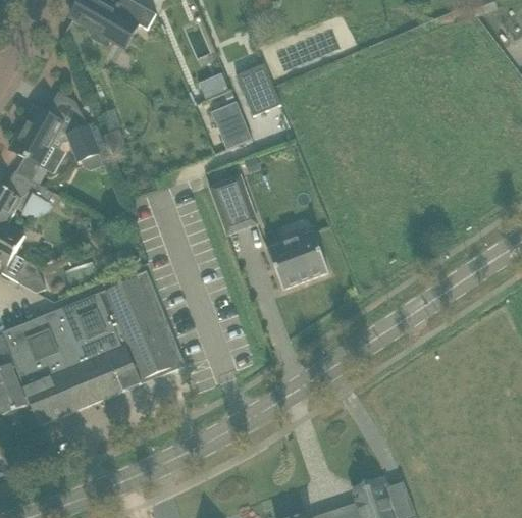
[(80,0),(70,15),(94,29),(91,35),(107,44),(110,39),(114,41),(127,16),(147,28),(156,12),(135,0),(109,0),(107,5),(98,0),(80,0)]
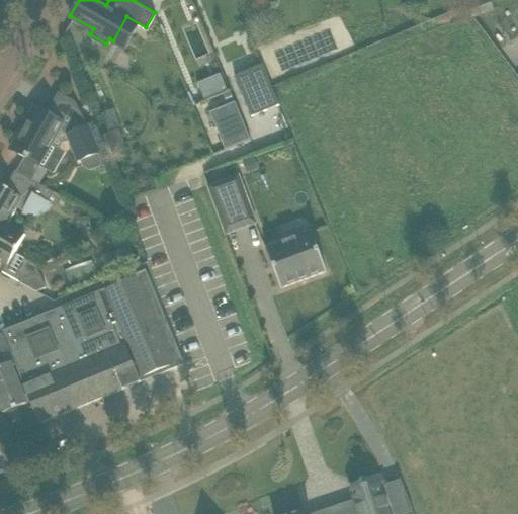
[(469,0),(467,1),(473,15),(492,7),(489,0),(469,0)]
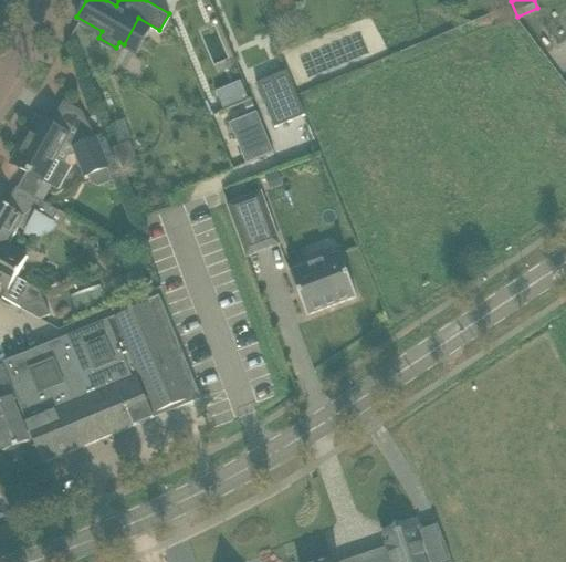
[(281,70),(255,80),(273,124),(305,112),(301,103),(286,68),(282,69),(281,70)]
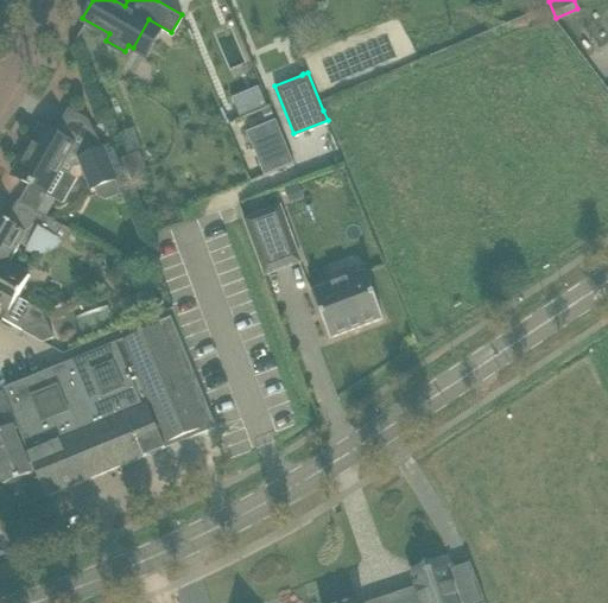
[(270,105),(261,108),(266,119),(273,115),(270,105)]
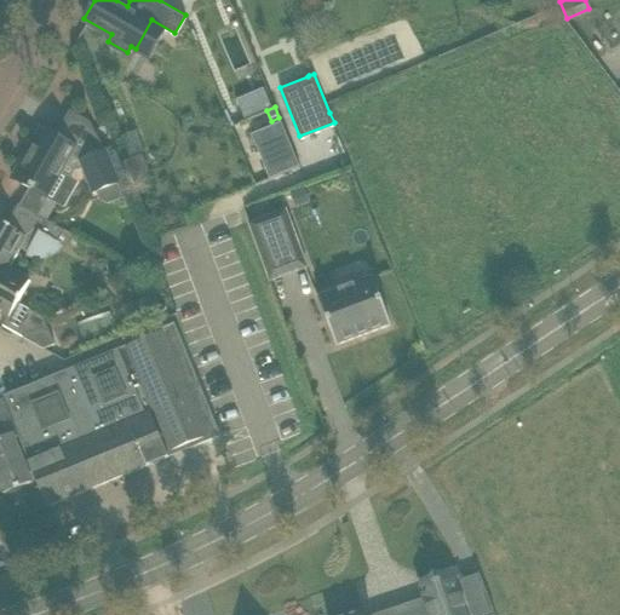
[(281,119),(251,131),(269,176),(299,164),(281,119)]
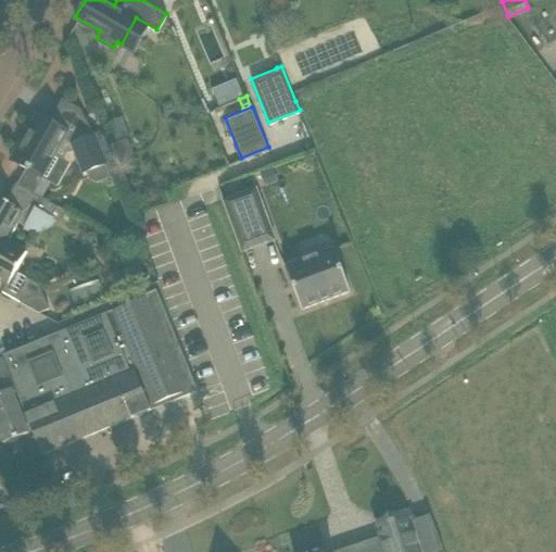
[(65,167),(63,157),(54,152),(67,129),(36,112),(10,157),(51,179),(60,176),(65,167)]
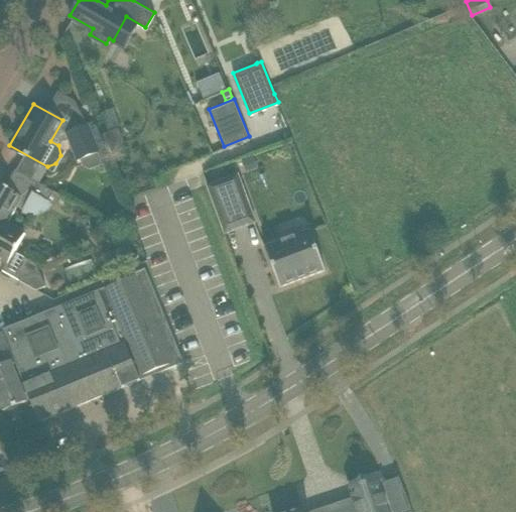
[(67,131),(77,157),(98,149),(88,123),(67,131)]
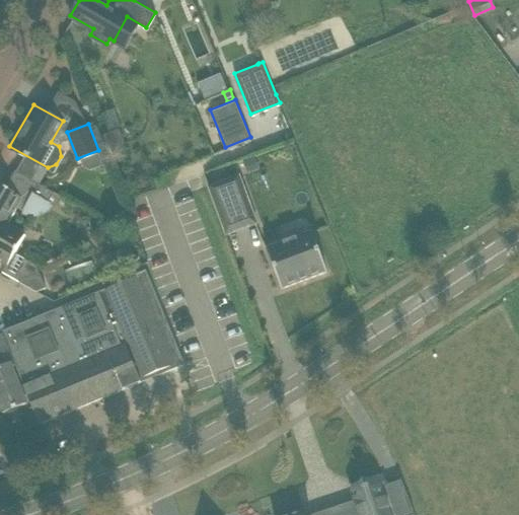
[(254,156),(243,161),(247,171),(260,167),(254,156)]
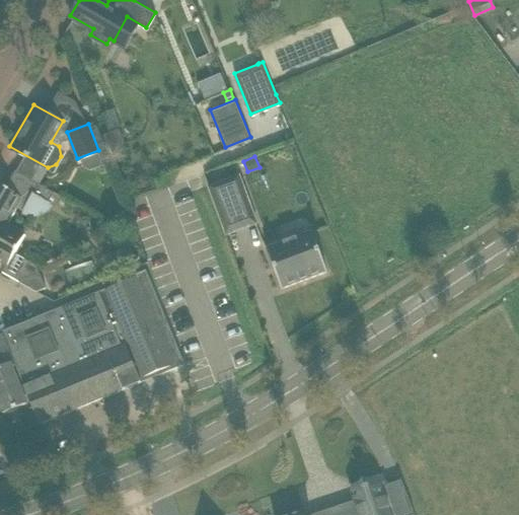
[(0,259),(6,263),(1,270),(35,290),(46,286),(35,264),(14,250),(24,232),(25,231),(7,221),(16,205),(23,209),(20,213),(23,214),(26,215),(29,215),(31,215),(34,215),(38,215),(41,214),(43,213),(46,211),(48,210),(50,208),(53,204),(48,201),(54,191),(32,177),(14,167),(4,186),(0,182),(0,259)]
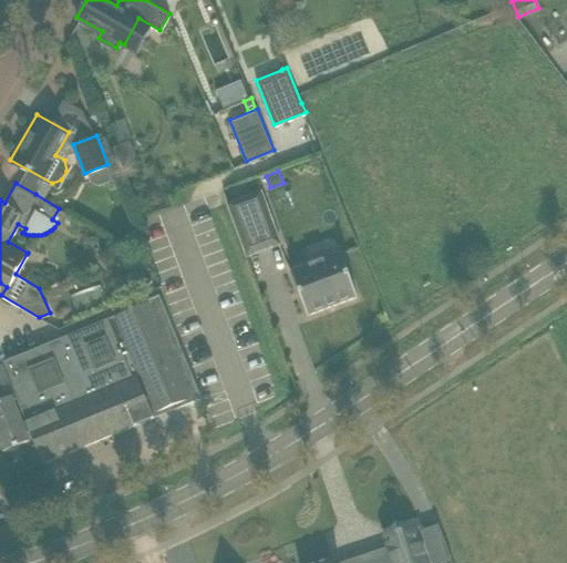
[(227,203),(247,254),(280,242),(260,190),(227,203)]
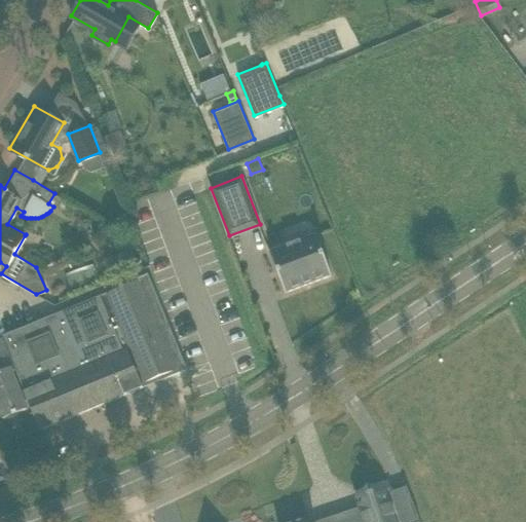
[(269,249),(285,290),(331,272),(315,231),(269,249)]
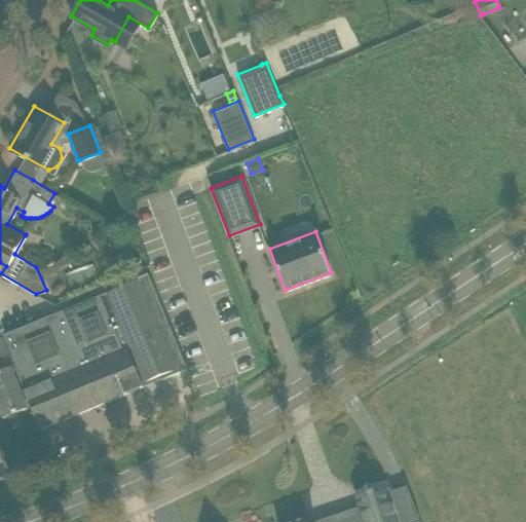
[(132,249),(118,254),(124,268),(138,263),(132,249)]
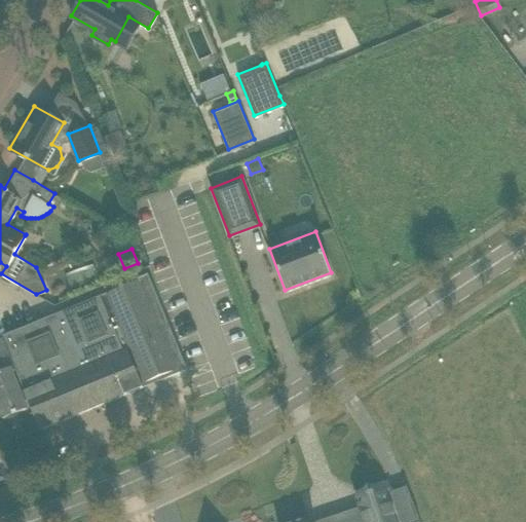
[(30,405),(39,426),(142,384),(141,382),(159,374),(161,377),(186,368),(148,272),(137,276),(138,278),(1,334),(13,365),(10,366),(21,393),(25,392),(30,405)]
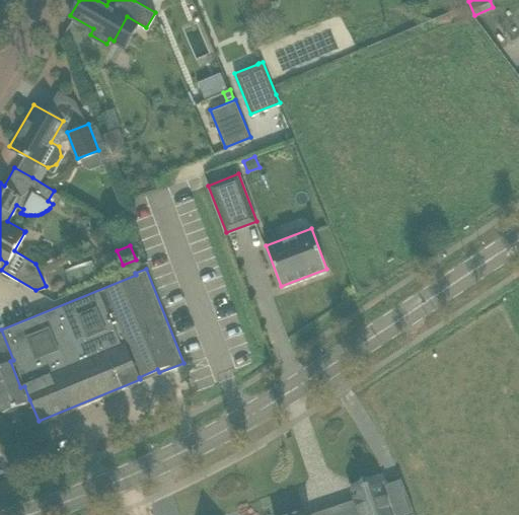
[(26,400),(29,399),(24,386),(20,387),(10,361),(13,360),(1,329),(0,329),(0,403),(3,412),(26,401),(26,400)]
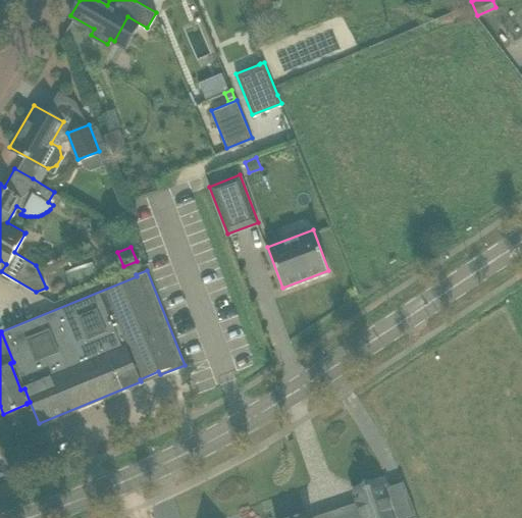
[(355,490),(354,488),(353,489),(362,517),(409,517),(417,516),(405,483),(389,487),(390,490),(385,493),(380,480),(379,480),(380,481),(369,485),(369,484),(365,485),(365,486),(355,490)]
